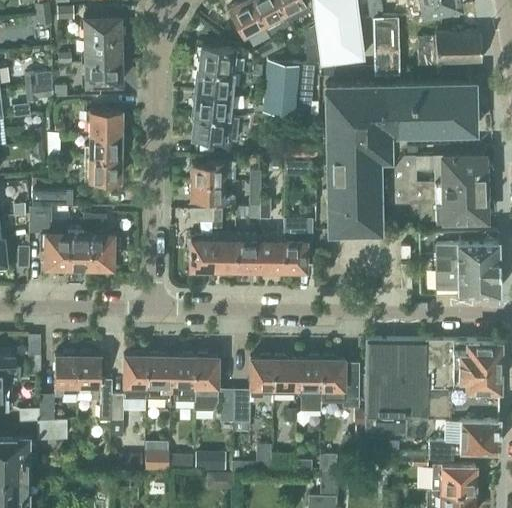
[(265,29),(249,0),(239,0),(239,1),(238,3),(228,9),(245,40),(265,29)]
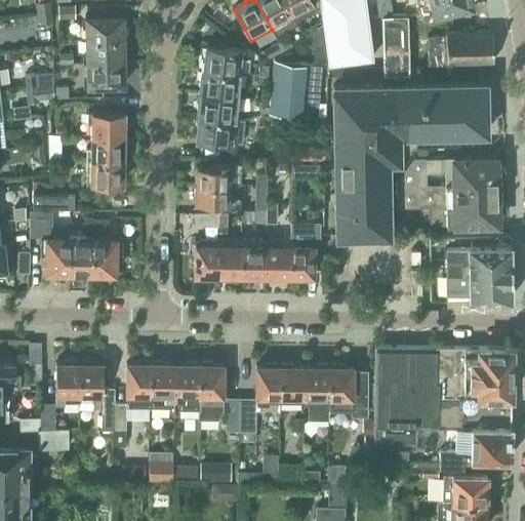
[(255,0),(272,30),(293,18),(283,0),(255,0)]
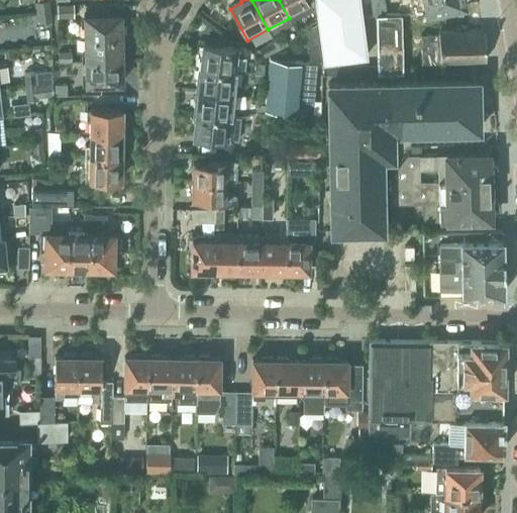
[(279,0),(289,18),(309,7),(305,0),(279,0)]
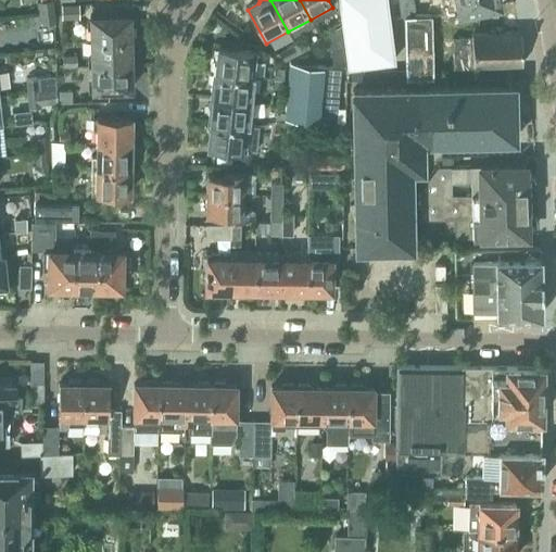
[(340,0),(343,29),(346,50),(349,70),(394,64),(386,0),(340,0)]
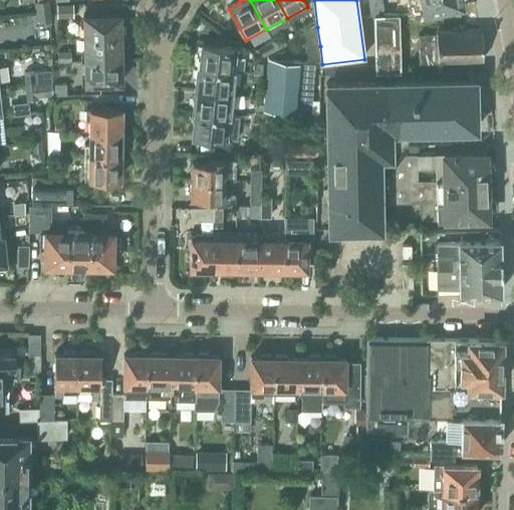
[(368,0),(370,17),(383,17),(380,0),(368,0)]
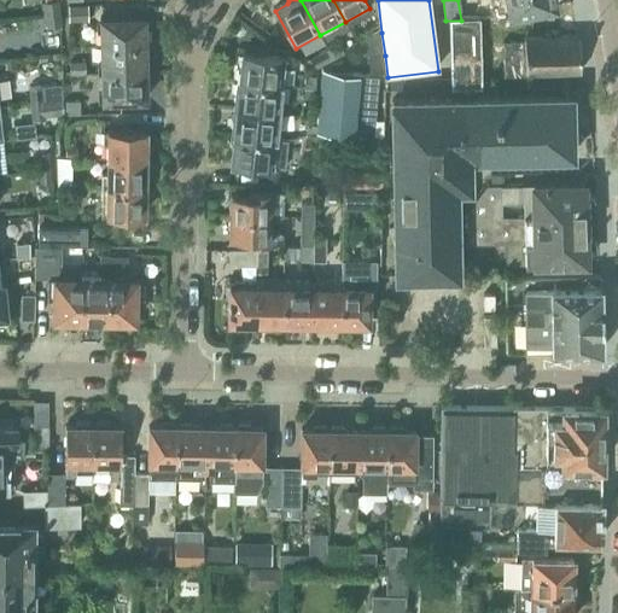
[(554,0),(489,0),(493,19),(555,9),(554,0)]
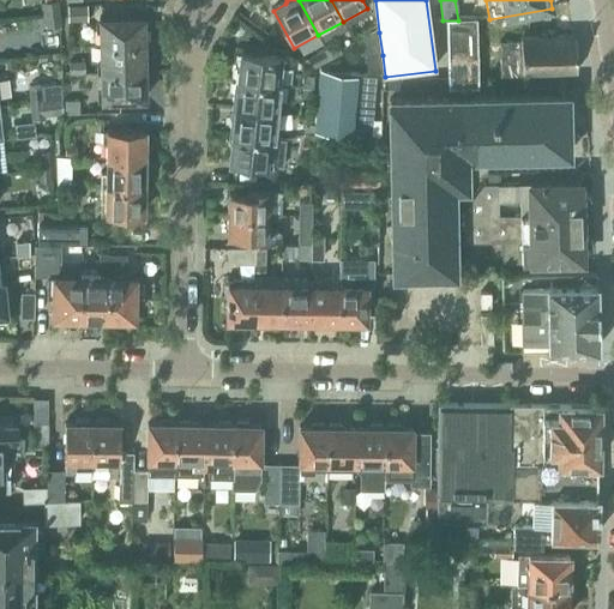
[(43,6),(46,18),(60,16),(59,4),(43,6)]
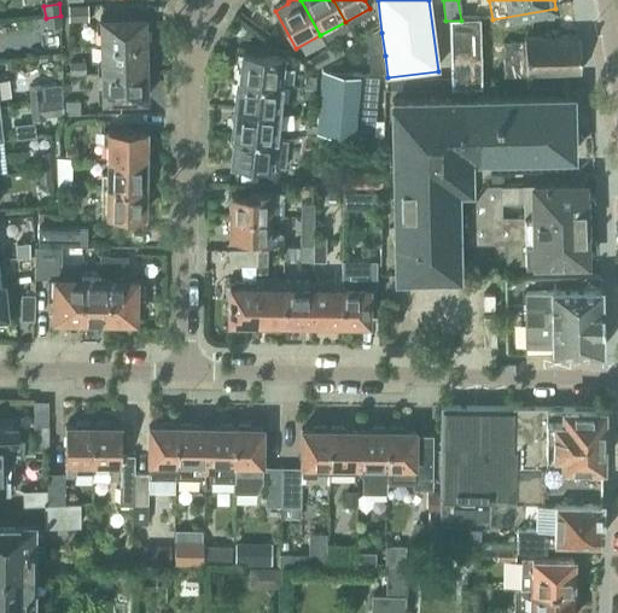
[(89,22),(89,7),(69,9),(69,23),(89,22)]
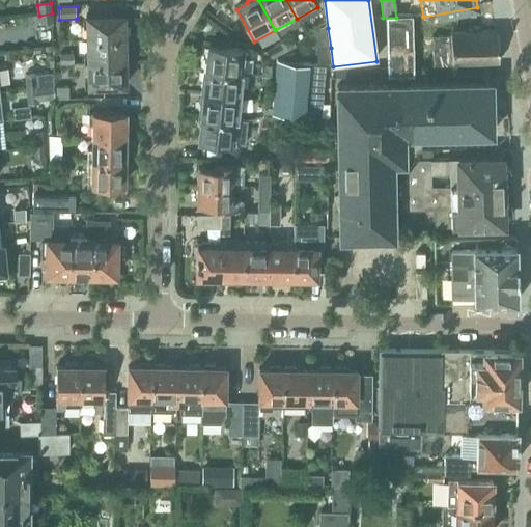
[(52,14),(39,16),(40,26),(54,24),(52,14)]
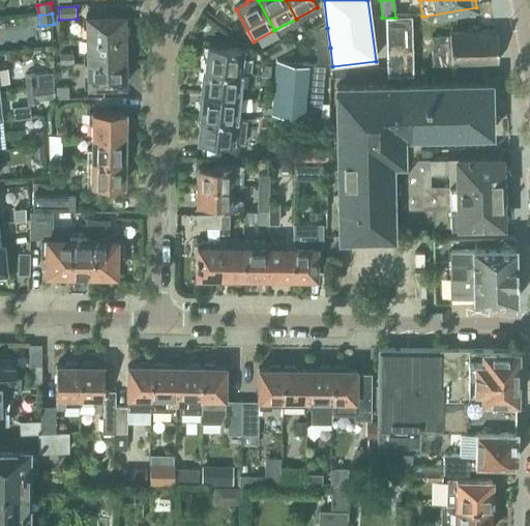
[(87,18),(88,41),(127,40),(126,29),(124,26),(124,17),(87,18)]
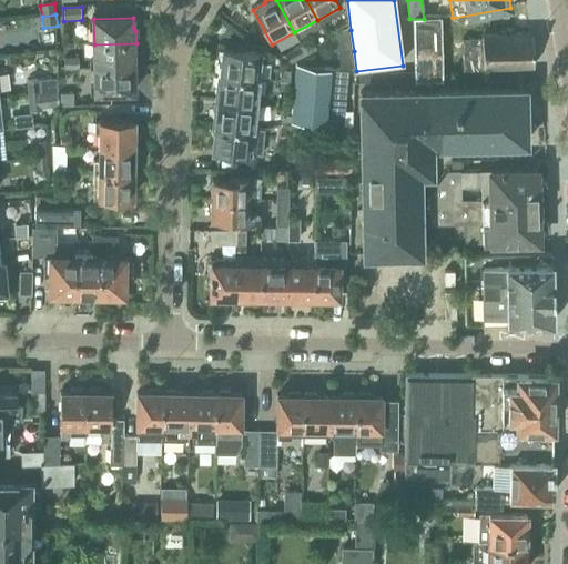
[(414,22),(415,84),(442,83),(440,21),(414,22)]
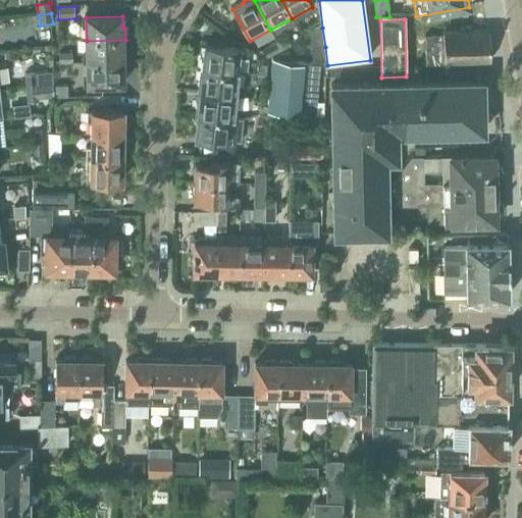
[(308,49),(325,47),(322,28),(302,38),(305,44),(308,49)]
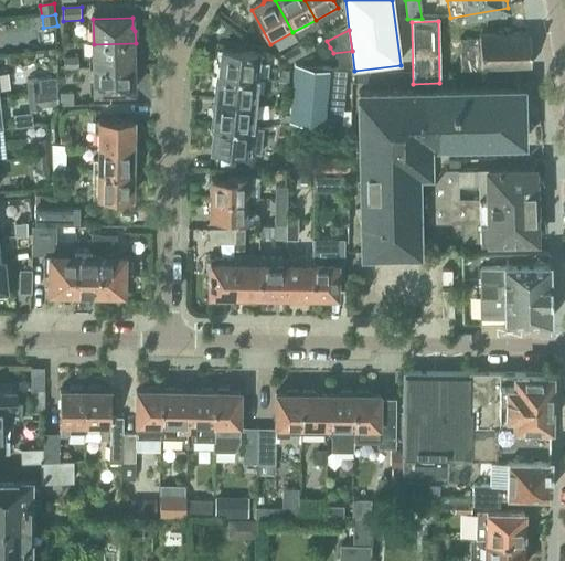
[(479,36),(481,70),(531,69),(530,35),(479,36)]
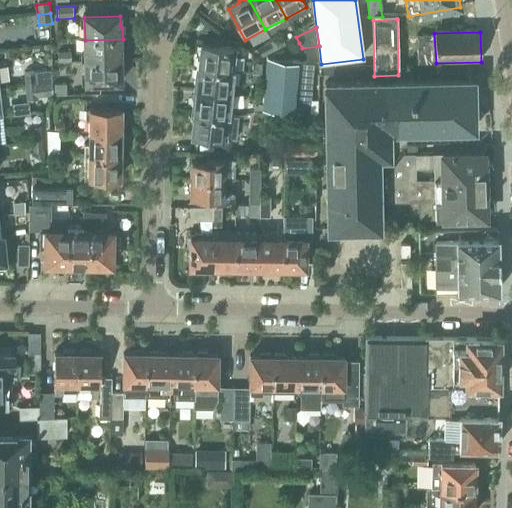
[(85,40),(85,63),(121,63),(120,53),(123,51),(123,39),(85,40)]
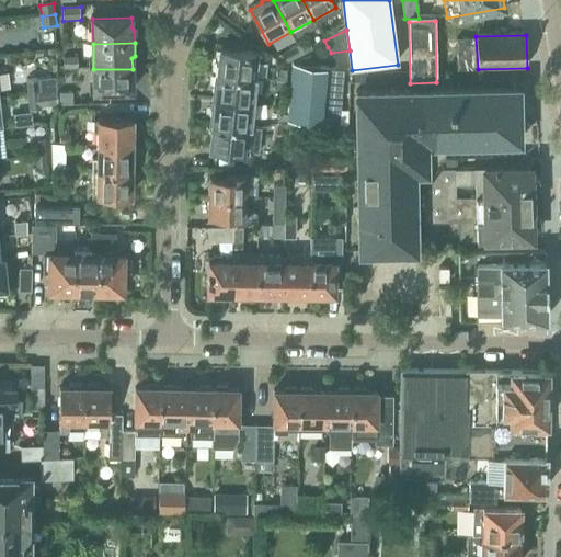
[(307,43),(298,47),(302,56),(311,52),(307,43)]
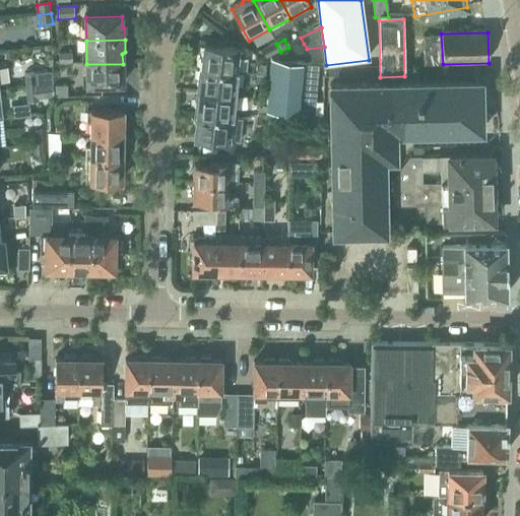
[(280,52),(276,44),(268,48),(273,56),(280,52)]
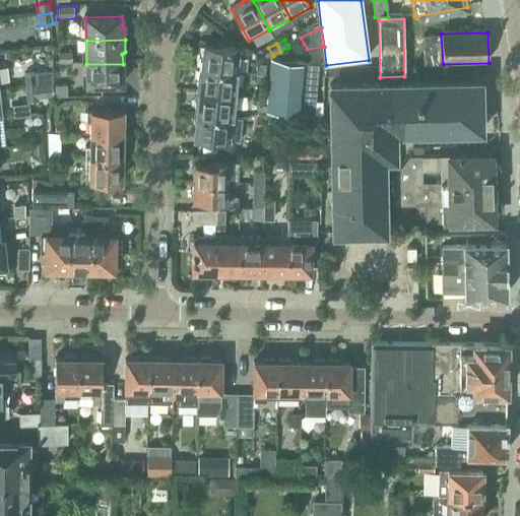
[(200,60),(199,70),(238,74),(240,51),(204,47),(203,59),(200,60)]
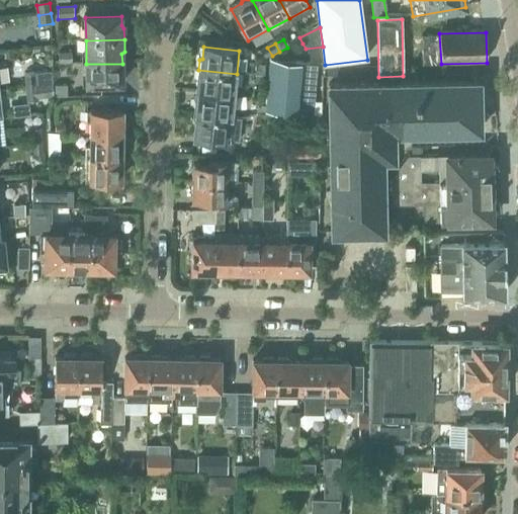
[(59,57),(60,65),(73,65),(72,56),(59,57)]
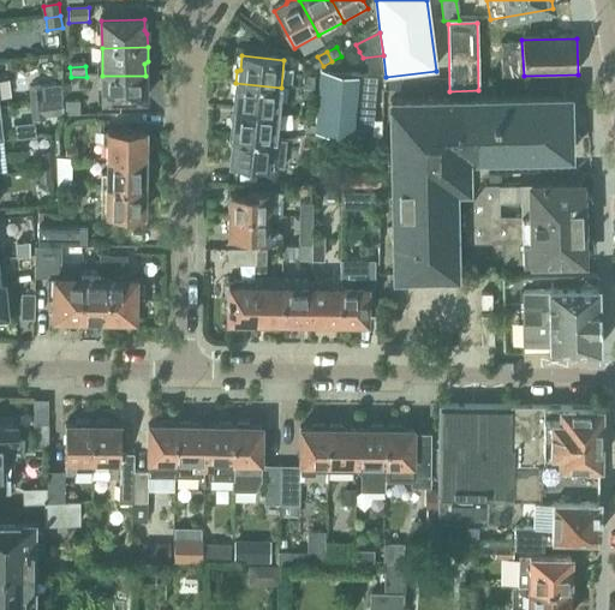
[(378,78),(321,73),(316,130),(316,132),(317,132),(317,137),(371,143),(378,78)]
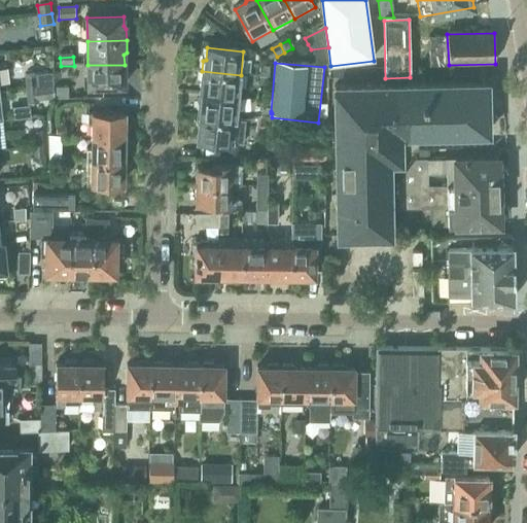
[(125,65),(88,65),(89,89),(125,88),(125,78),(127,75),(127,66),(125,65)]
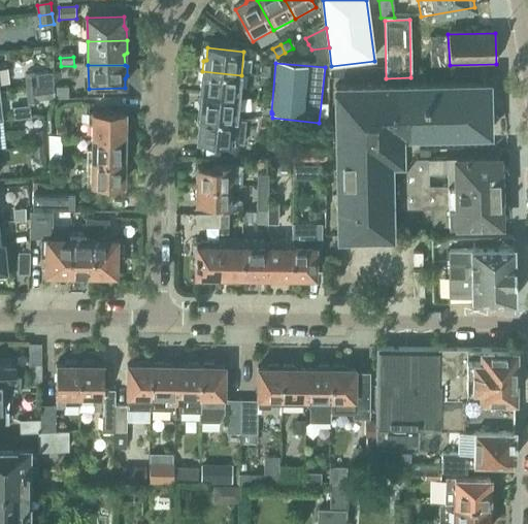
[(343,78),(341,65),(332,66),(334,79),(343,78)]
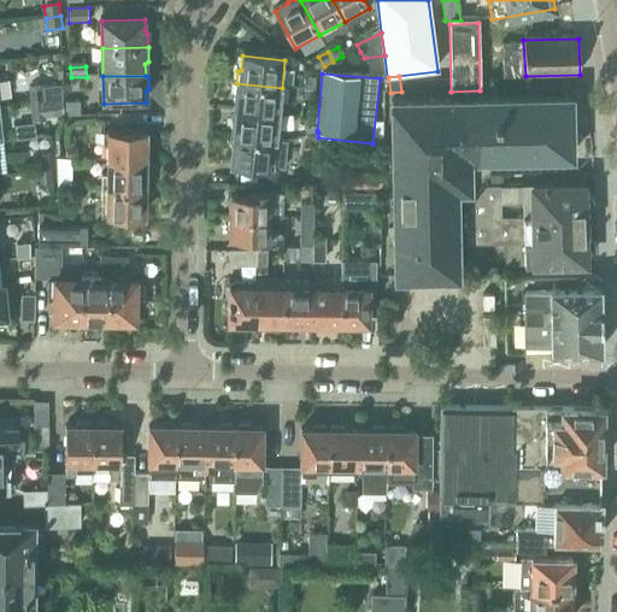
[(305,80),(305,90),(315,90),(316,81),(305,80)]
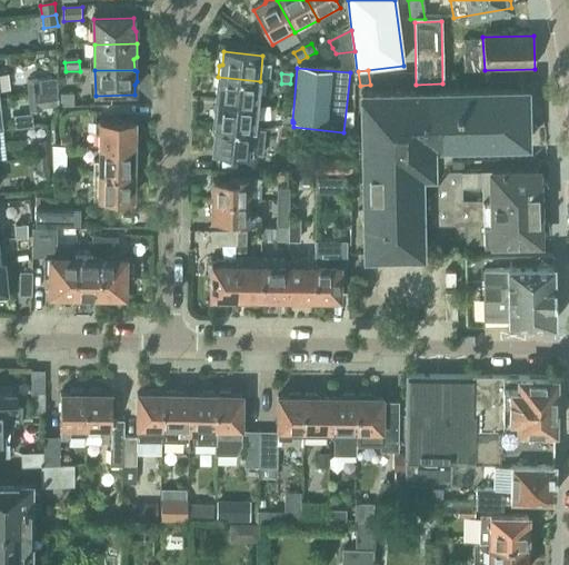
[(220,90),(219,102),(258,107),(260,81),(218,77),(217,88),(220,90)]
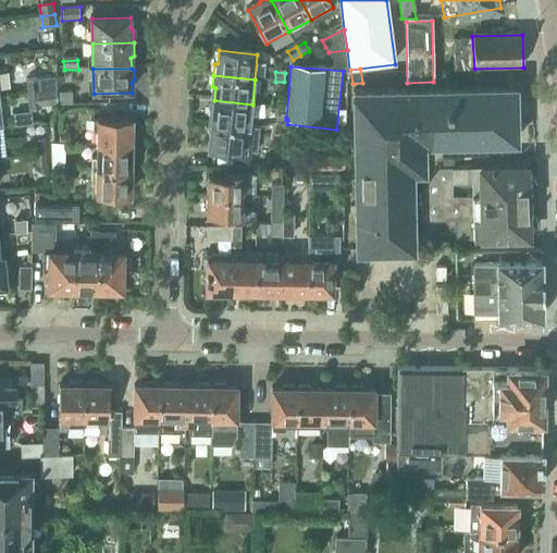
[(37,81),(27,82),(29,97),(38,96),(57,94),(54,80),(37,82),(37,81)]
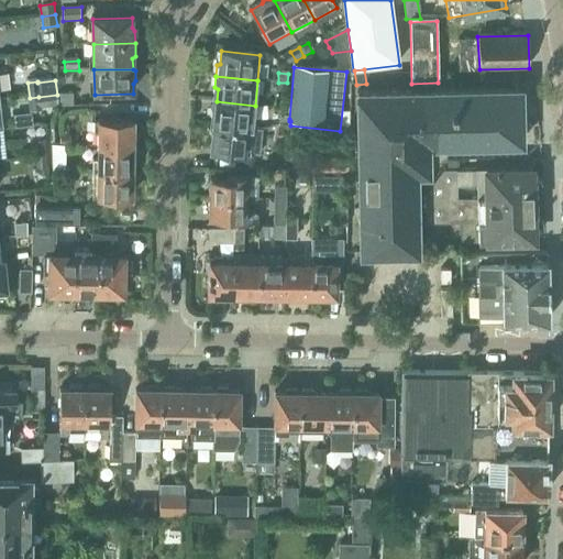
[(287,83),(278,83),(277,91),(287,92),(287,83)]
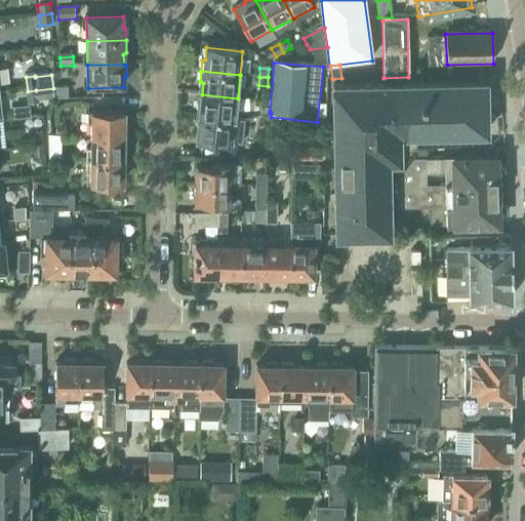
[(336,196),(330,197),(330,204),(336,204),(336,237),(389,236),(388,162),(399,162),(399,136),(487,134),(486,84),(334,87),(336,196)]
